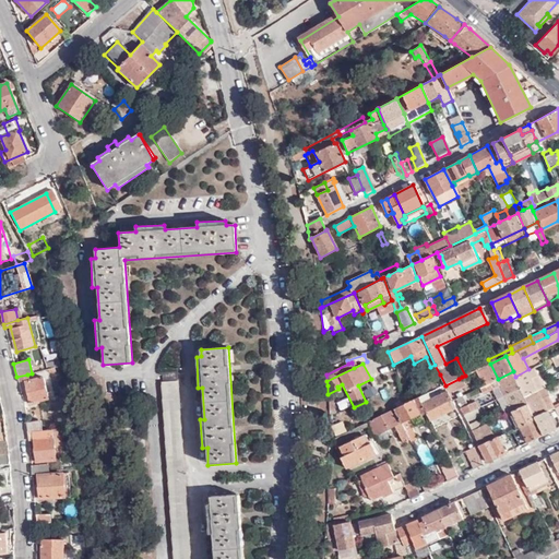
[(498,379),(490,364),(482,367),(476,370),(480,380),(484,378),(487,384),(490,382),(498,379)]
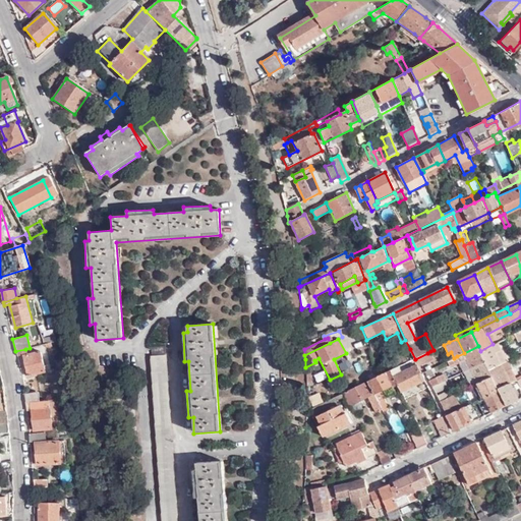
[(498,342),(493,344),(480,351),(484,359),(488,369),(502,363),(496,352),(502,349),(498,342)]
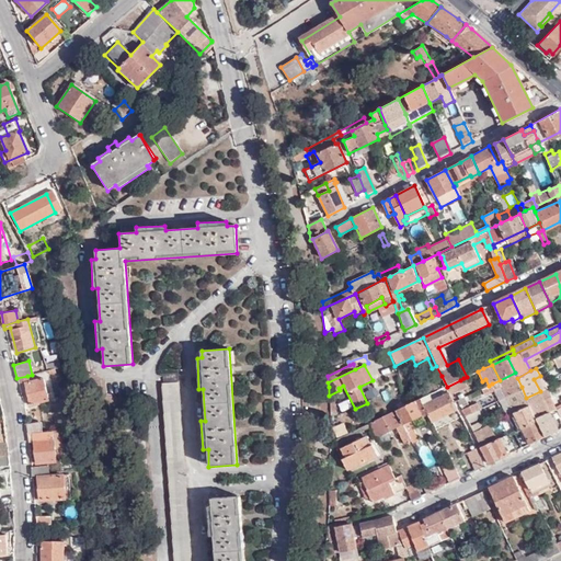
[(190,560),(176,373),(162,375),(163,384),(161,385),(165,447),(173,560),(190,560)]
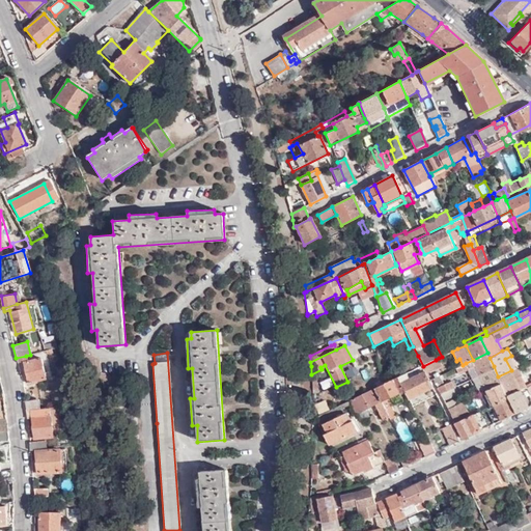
[(473,360),(479,373),(494,366),(490,358),(487,353),(473,360)]
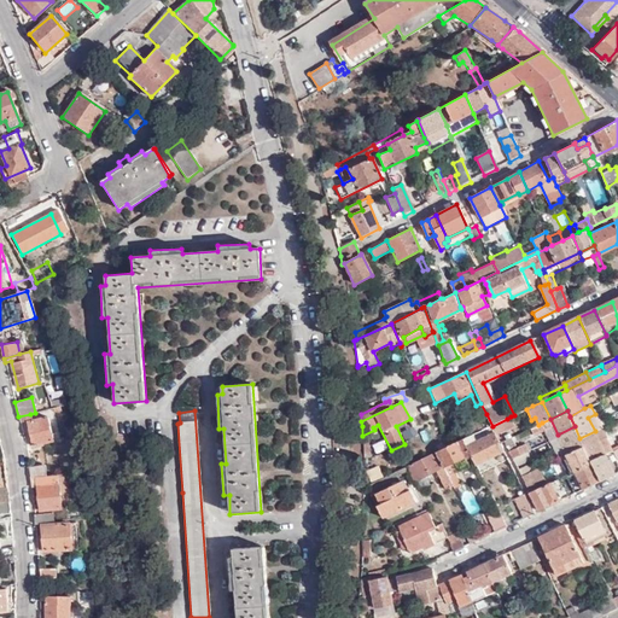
[(595,431),(602,427),(596,413),(595,414),(588,418),(595,431)]
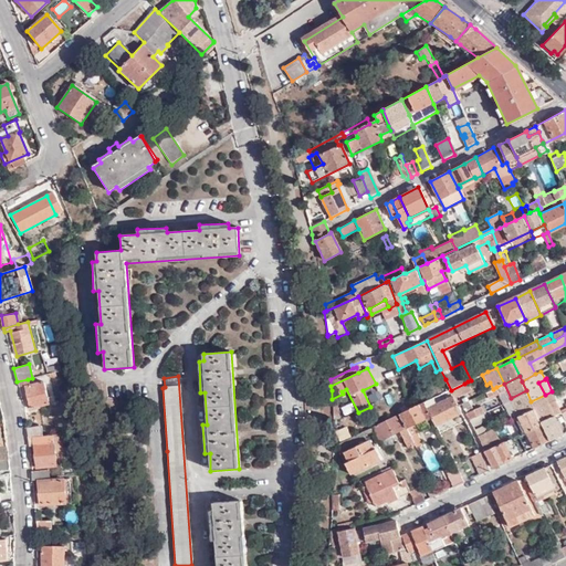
[(29,385),(28,379),(17,381),(18,388),(23,386),(30,408),(48,404),(42,381),(29,385)]
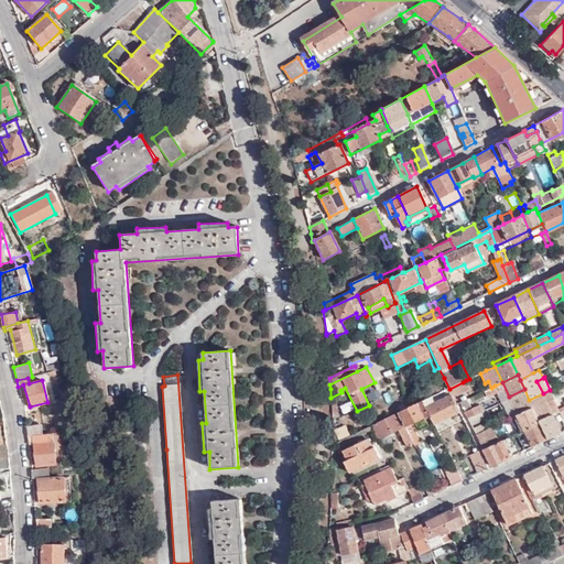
[(449,389),(444,378),(436,381),(441,392),(449,389)]
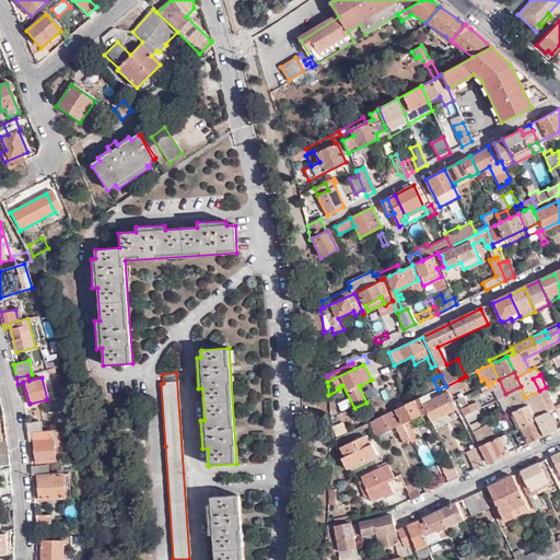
[(463,377),(459,380),(446,386),(450,394),(466,385),(463,377)]
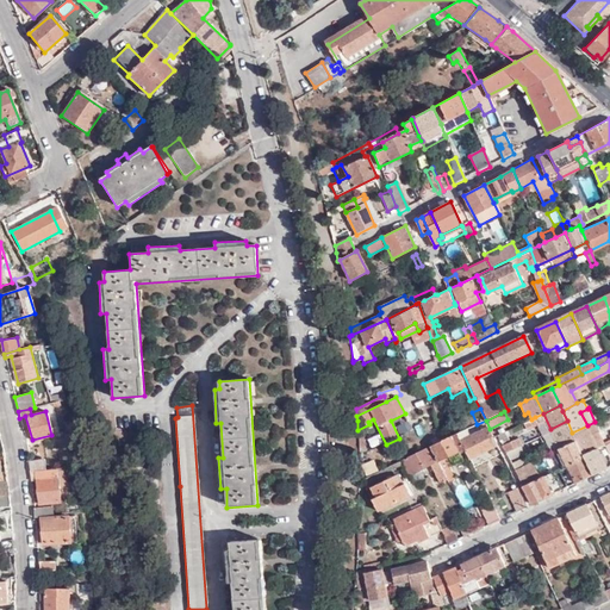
[(543,433),(551,429),(543,414),(535,417),(539,423),(543,433)]
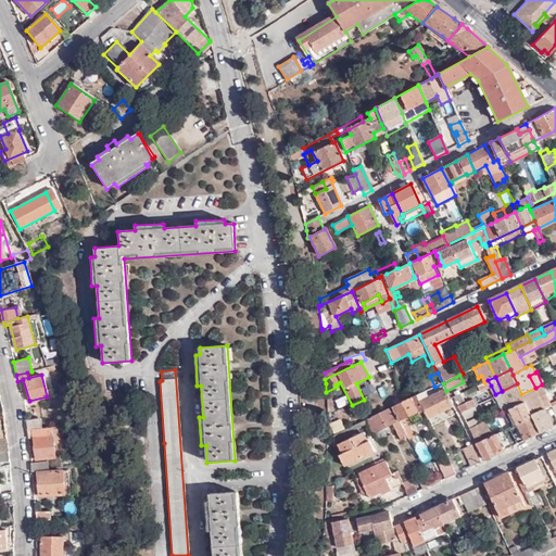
[(491,386),(488,380),(478,386),(480,390),(491,386)]
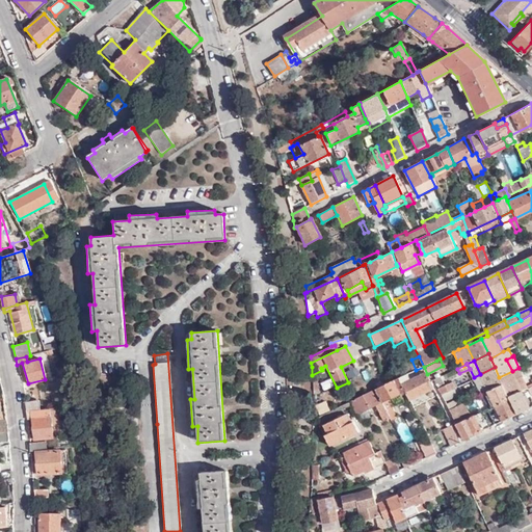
[(487,391),(502,383),(499,377),(495,367),(480,374),(487,391)]
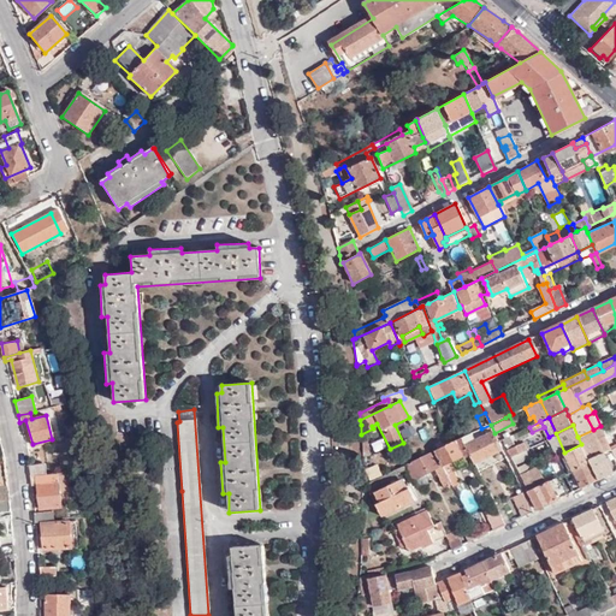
[(588,461),(603,454),(597,439),(604,436),(600,426),(593,430),(578,437),(581,444),(588,461)]
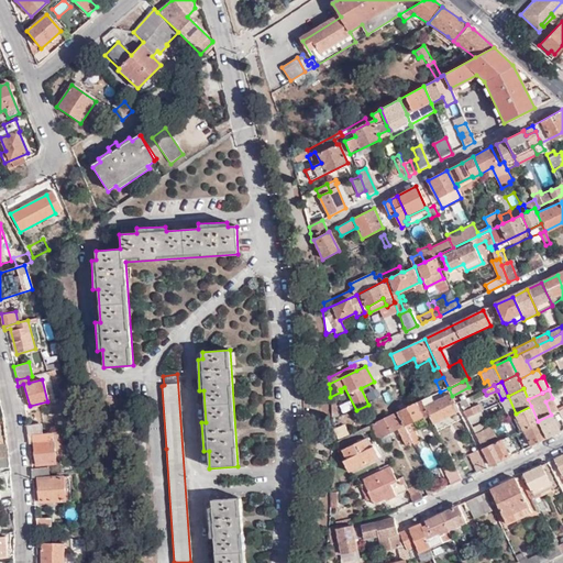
[(427,414),(428,414),(432,422),(459,409),(452,396),(434,404),(431,396),(421,401),(427,414)]
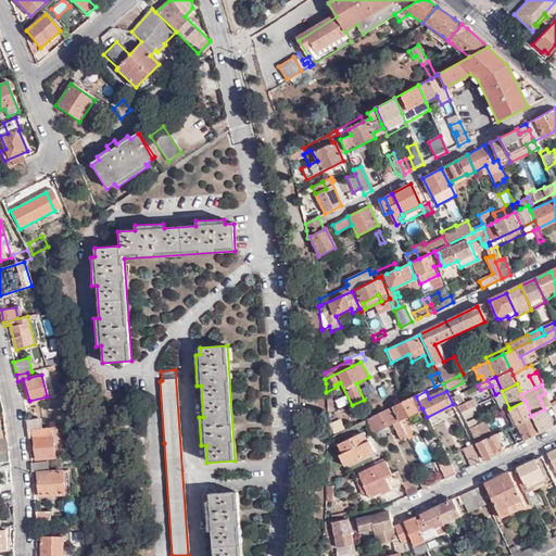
[(504,411),(509,408),(502,391),(495,394),(503,412),(504,411)]
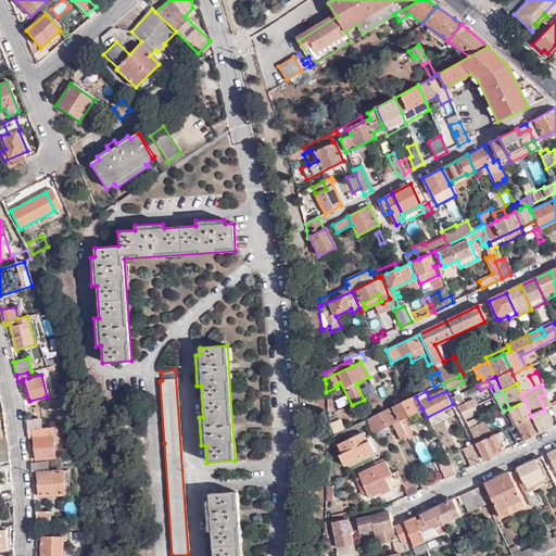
[(463,392),(454,396),(456,402),(465,397),(463,392)]
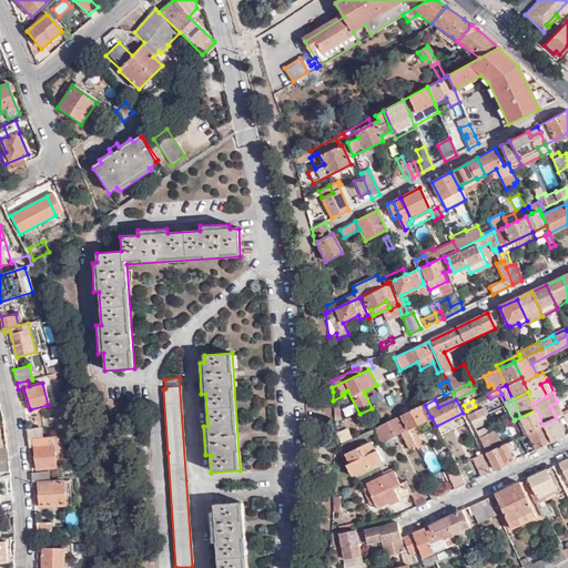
[(556,418),(564,415),(557,402),(550,405),(556,418)]
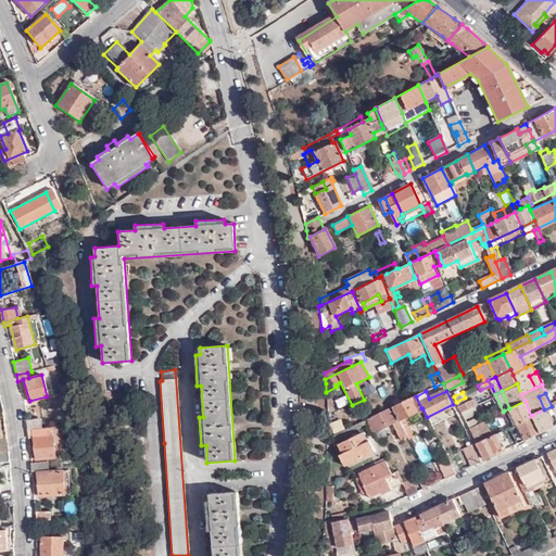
[(391,408),(399,421),(402,428),(405,434),(408,440),(415,437),(408,424),(409,422),(406,416),(421,408),(416,396),(391,408)]
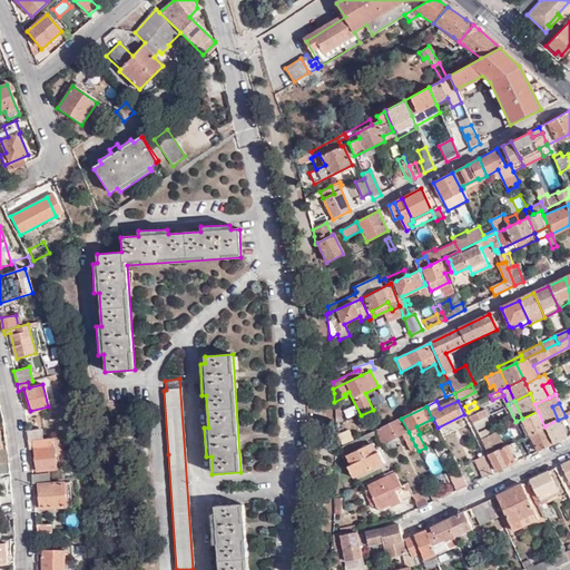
[(470,415),(473,422),(488,414),(485,409),(470,415)]
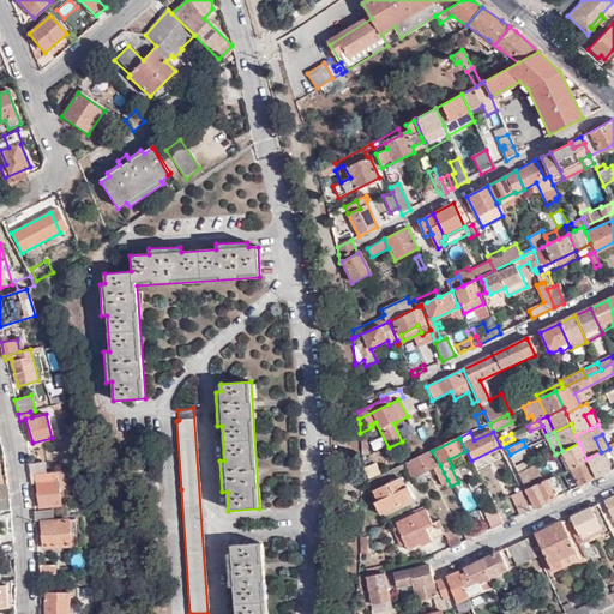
[(571,469),(588,461),(587,459),(579,443),(563,451),(571,469)]
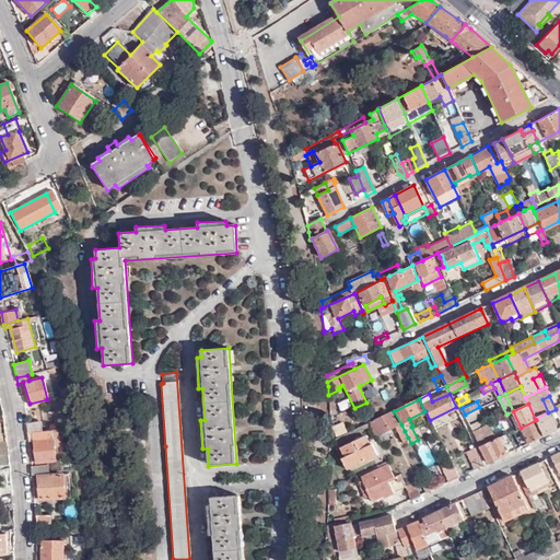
[(394,411),(333,441),(334,443),(370,426),(375,438),(394,428),(400,442),(408,438),(405,431),(401,424),(394,411)]
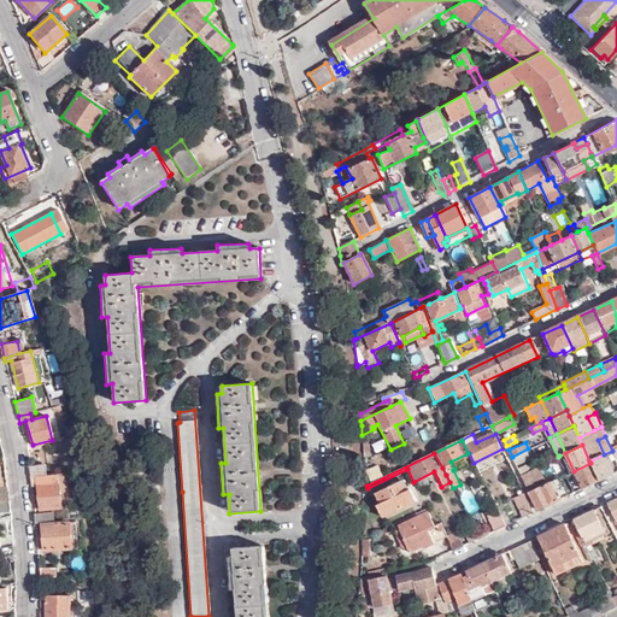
[(566,474),(574,471),(565,453),(559,456),(566,474)]
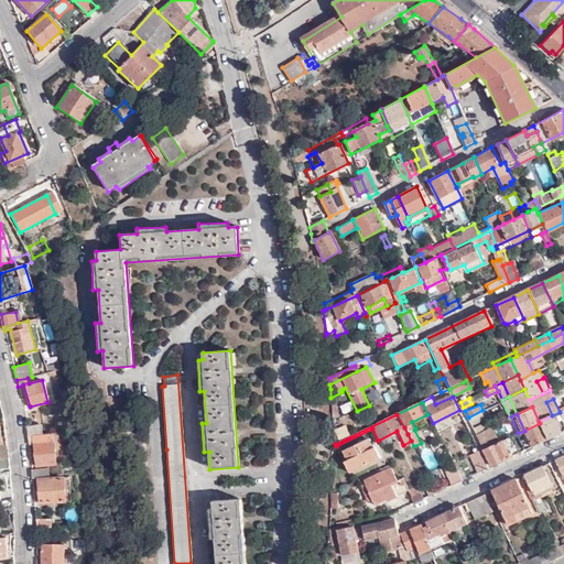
[(548,440),(561,433),(552,415),(539,422),(540,423),(548,440)]
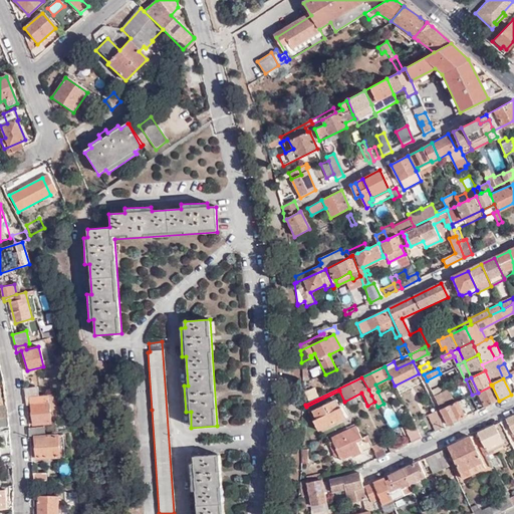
[(431,390),(434,395),(442,391),(440,386),(431,390)]
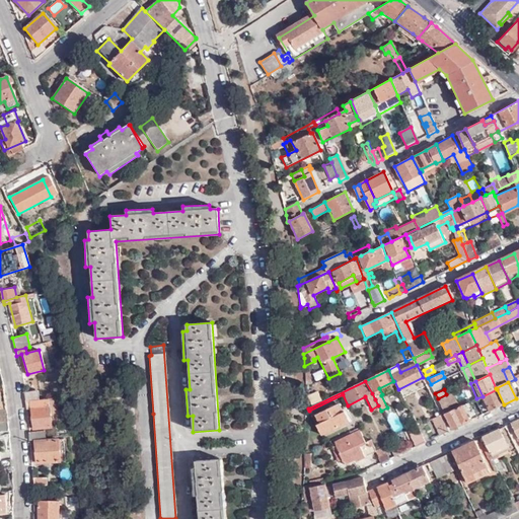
[(490,412),(504,404),(497,389),(483,396),(490,412)]
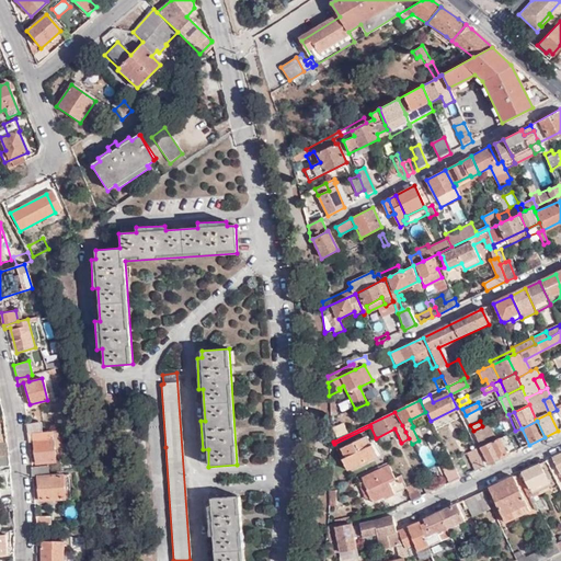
[(29,434),(42,432),(41,423),(26,425),(27,434),(29,434)]
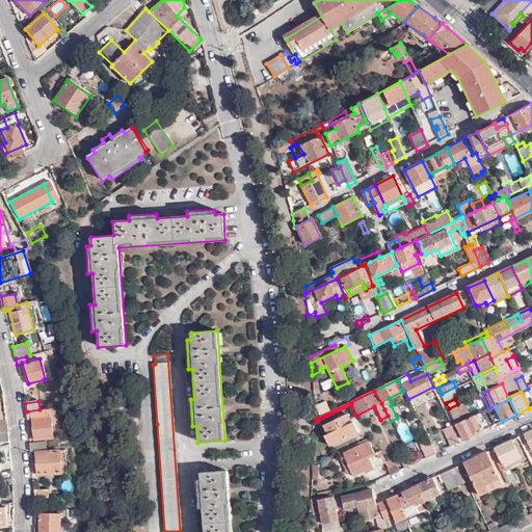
[(455,423),(467,418),(460,403),(457,404),(449,408),(455,423)]
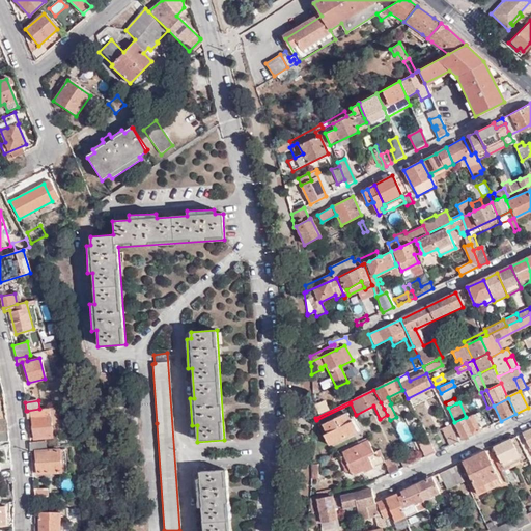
[(50,409),(50,408),(39,409),(27,411),(28,418),(32,418),(35,440),(54,437),(52,424),(50,409)]
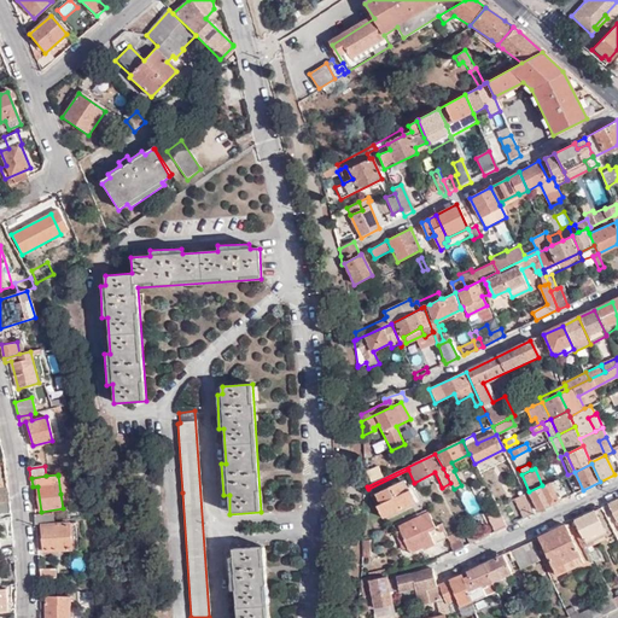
[(66,474),(58,476),(60,494),(69,493),(66,474)]
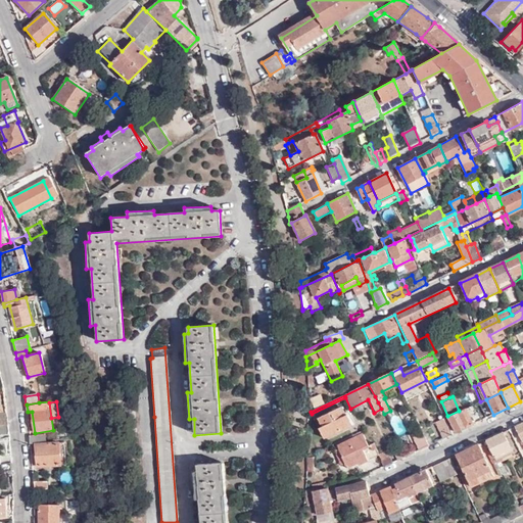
[(456,432),(473,424),(467,412),(471,410),(470,407),(459,411),(447,416),(456,432)]
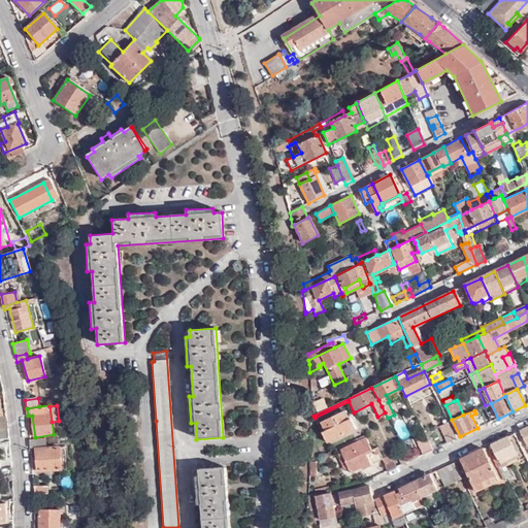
[(353,428),(348,418),(344,420),(340,411),(320,422),(325,430),(321,432),(326,442),(353,428)]
